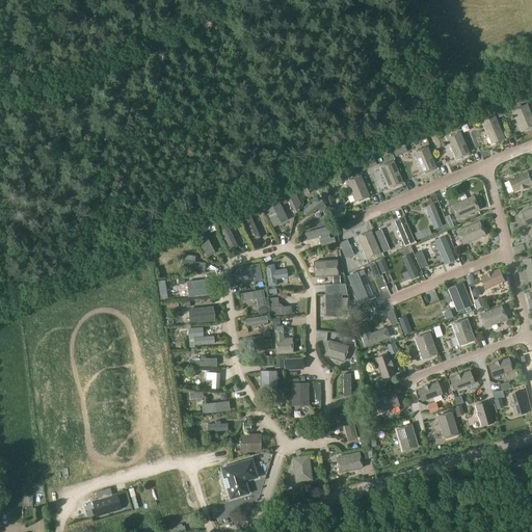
[(502,102),(494,105),(499,116),(506,113),(502,102)]
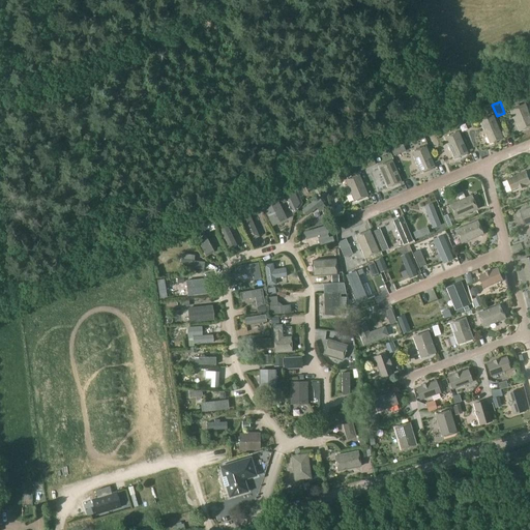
[(529,115),(525,102),(510,109),(520,130),(529,125),(529,115)]
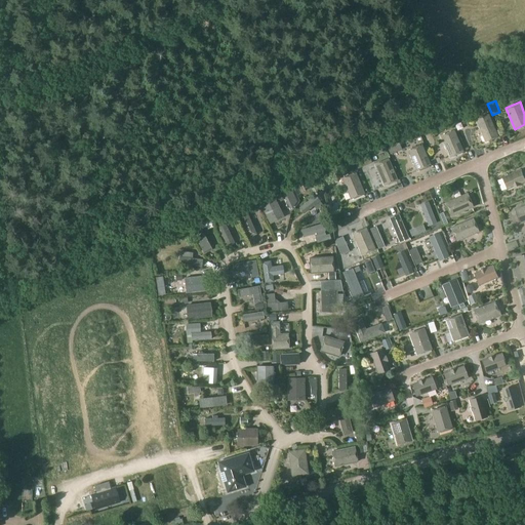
[(488,112),(474,118),(484,142),(498,135),(488,112)]
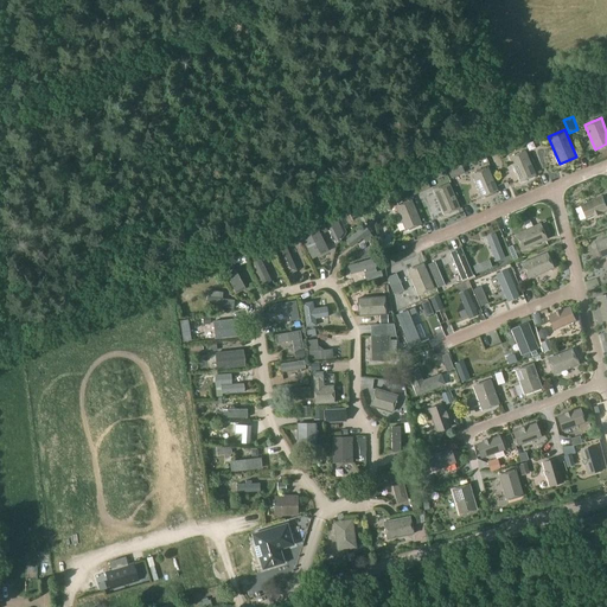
[(525,149),(509,157),(519,181),(536,174),(525,149)]
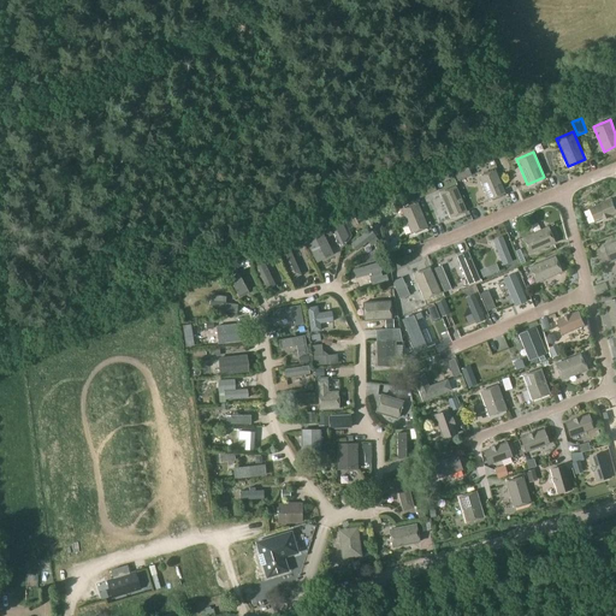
[(499,158),(491,161),(496,170),(503,165),(499,158)]
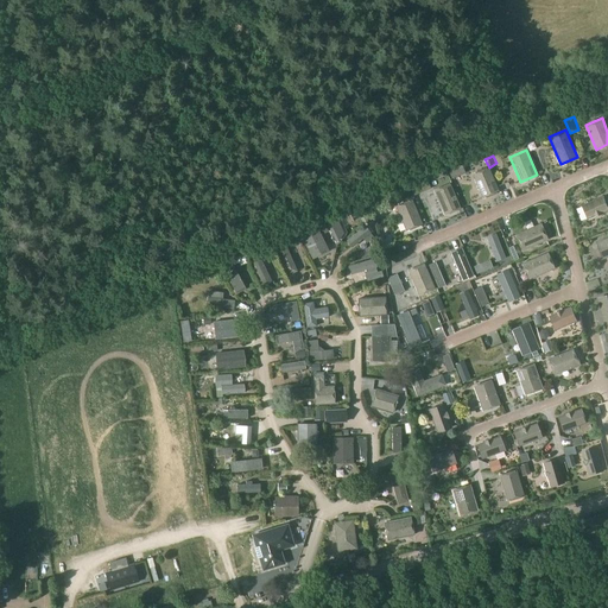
[(488,165),(472,172),(482,197),(499,191),(488,165)]
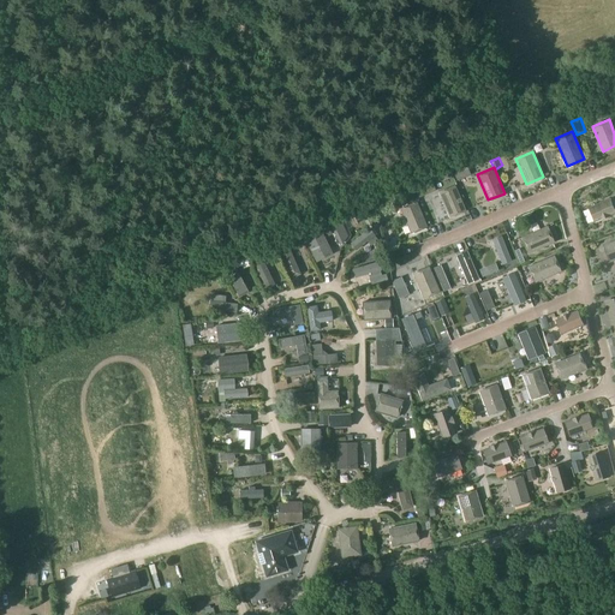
[(455,184),(439,191),(449,216),(466,209),(455,184)]
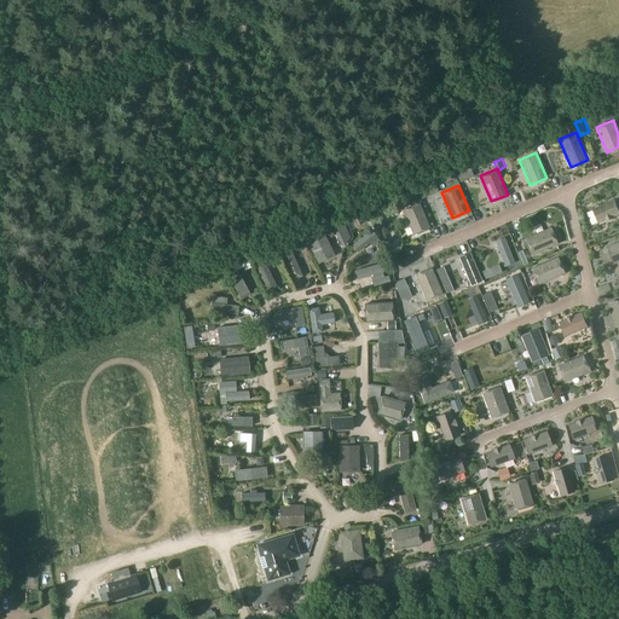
[(464,200),(476,197),(474,185),(462,187),(464,200)]
